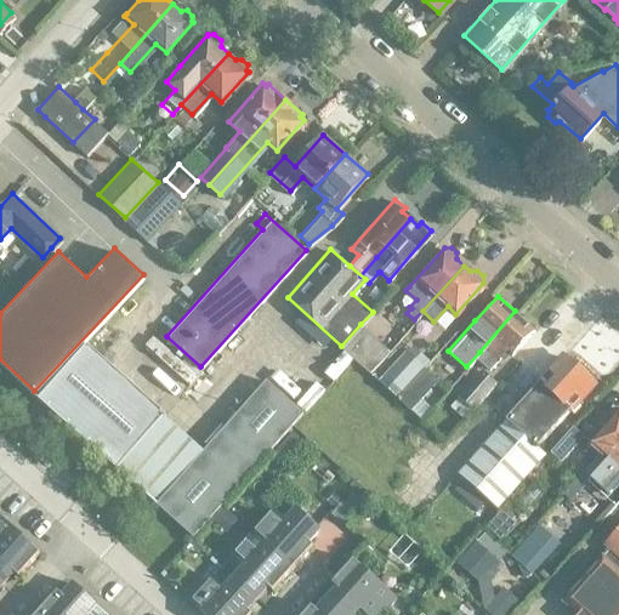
[(533,326),(515,311),(480,352),(492,363),(505,347),(510,352),(533,326)]
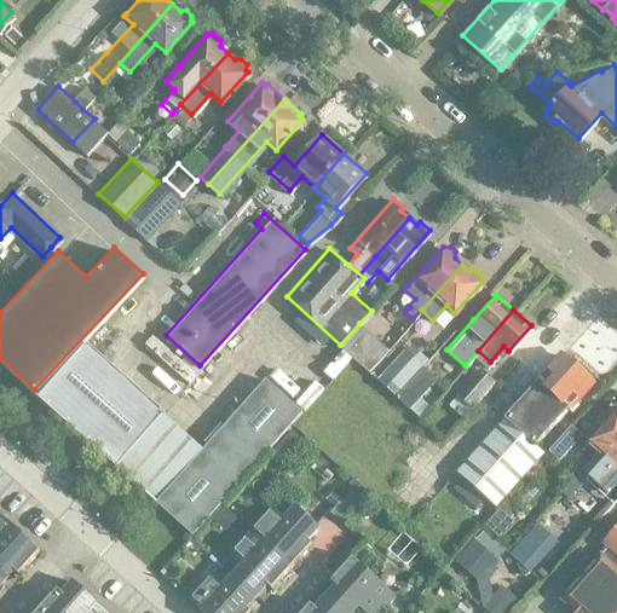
[(359,323),(340,345),(367,369),(387,347),(359,323)]
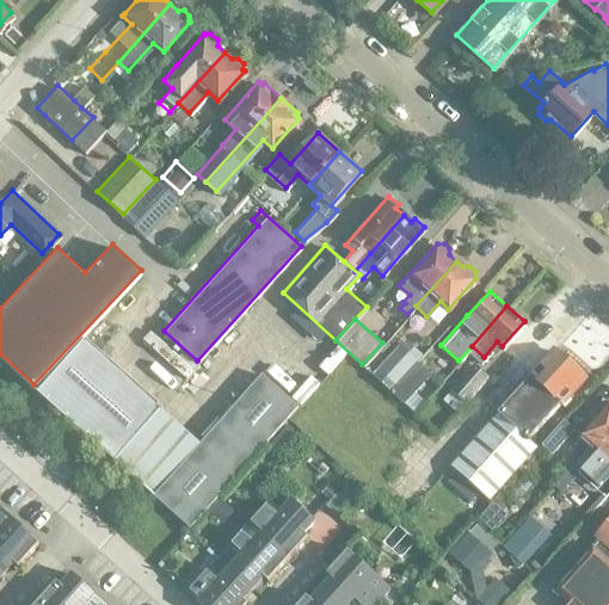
[(36,388),(114,458),(161,406),(84,334),(36,388)]
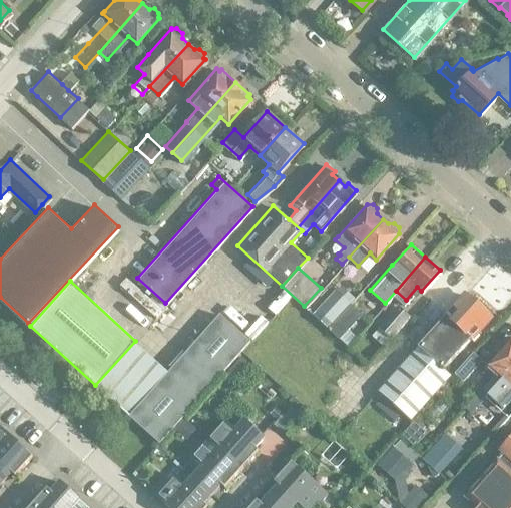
[(321,288),(304,306),(327,326),(350,303),(338,292),(332,298),(321,288)]
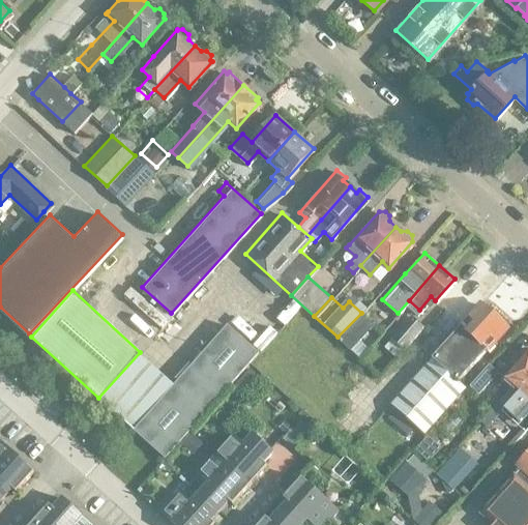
[(479,302),(431,356),(390,402),(422,431),(424,428),(424,429),(427,427),(464,385),(457,379),(505,325),(479,302)]
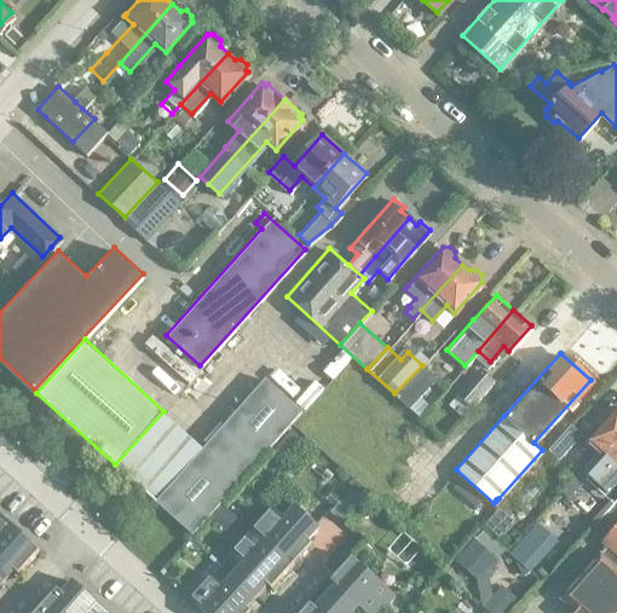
[(422,365),(395,393),(408,405),(436,376),(422,365)]
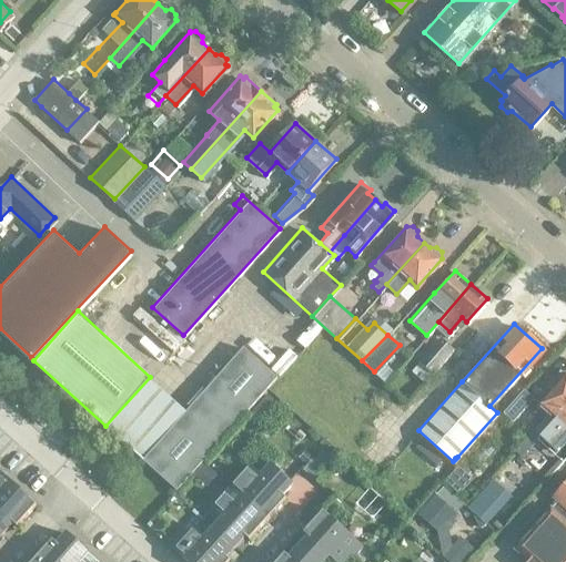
[(432,371),(453,348),(440,337),(420,359),(432,371)]
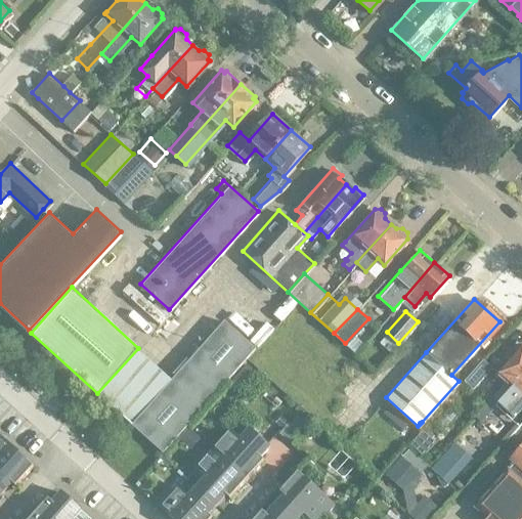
[(223,319),(186,361),(131,424),(162,451),(255,347),(223,319)]
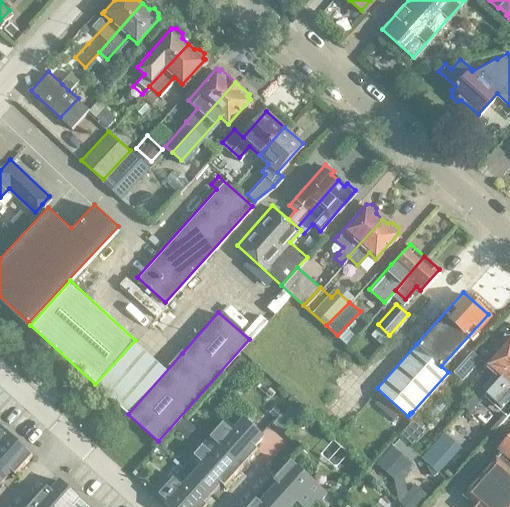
[(508,367),(509,364),(509,335),(485,364),(492,370),(489,374),(487,372),(479,381),(488,389),(508,367)]
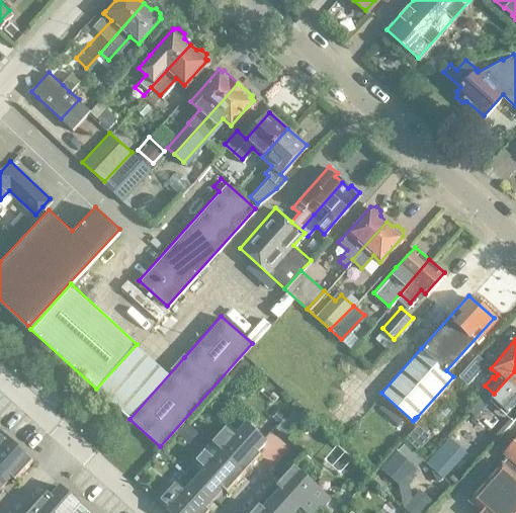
[(464,382),(484,360),(476,353),(456,374),(464,382)]
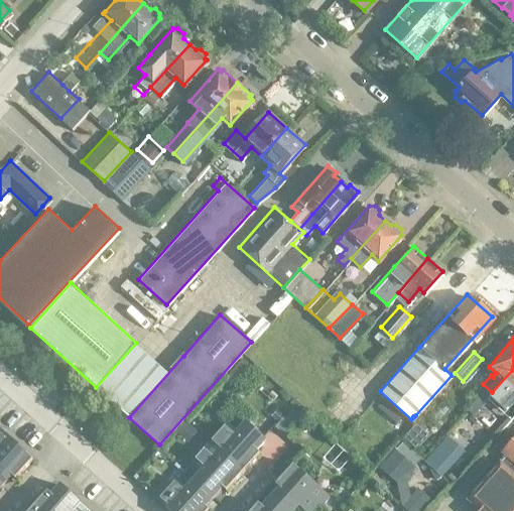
[(513,367),(512,370),(492,392),(488,397),(502,410),(513,396),(513,367)]
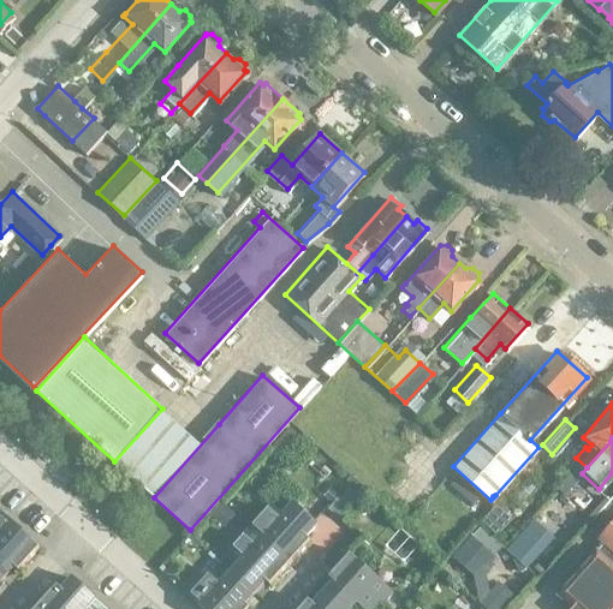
[(519,499),(536,481),(527,472),(510,490),(519,499)]
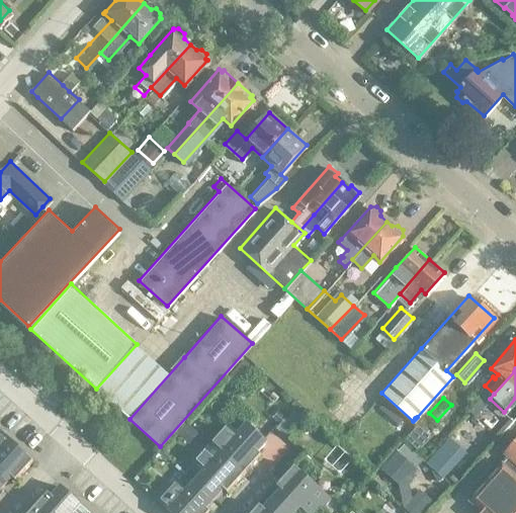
[(302,413),(293,405),(274,425),(283,433),(302,413)]
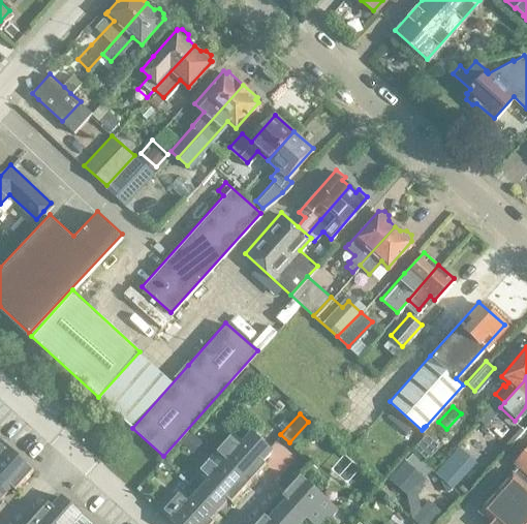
[(231,431),(214,451),(248,481),(265,462),(261,459),(271,449),(250,430),(241,440),(231,431)]
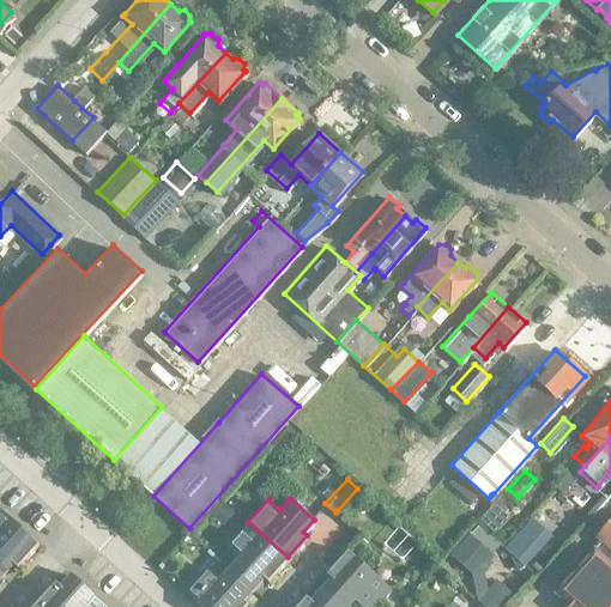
[(37,542),(0,508),(0,571),(2,574),(12,562),(17,565),(37,542)]
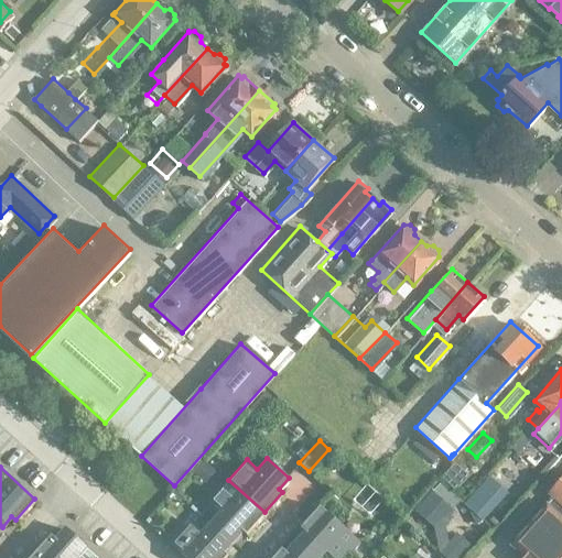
[(490,470),(463,499),(481,516),(508,487),(490,470)]
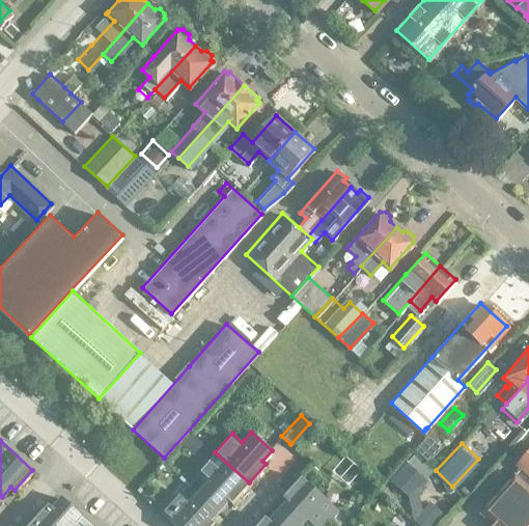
[(424,524),(440,505),(429,496),(425,500),(413,490),(434,467),(412,448),(389,476),(420,503),(412,514),(424,524)]
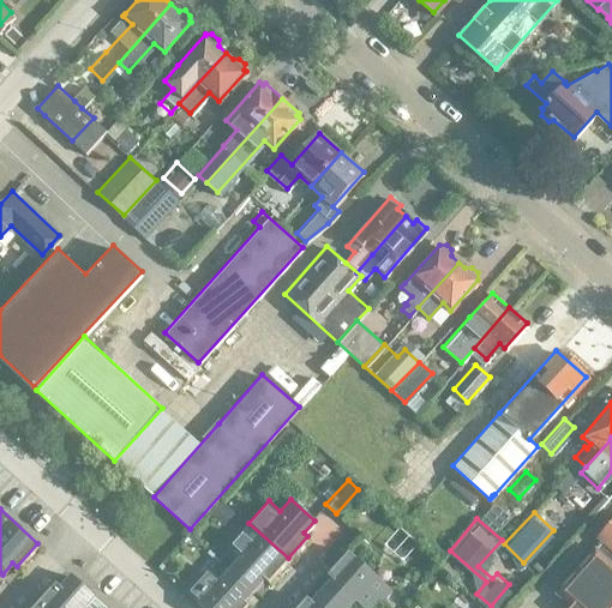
[(611,607),(611,521),(598,536),(601,540),(595,547),(594,546),(555,590),(571,605),(568,607),(611,607)]
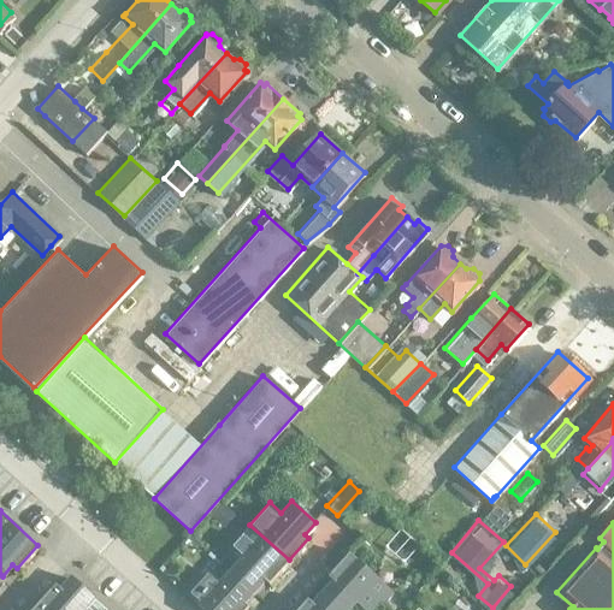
[(289,560),(249,525),(229,546),(237,555),(226,566),(254,590),(264,579),(269,582),(289,560)]
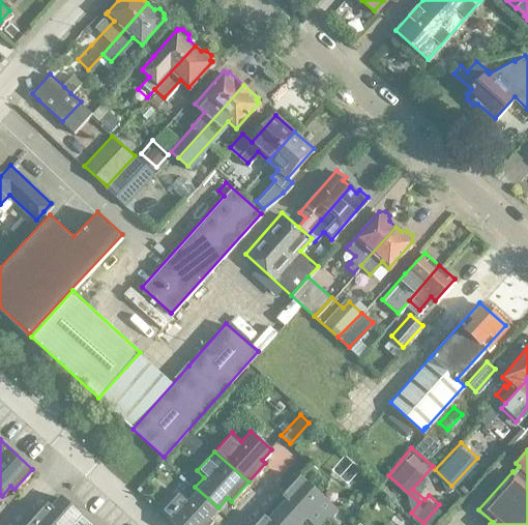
[(335,466),(344,477),(359,467),(351,455),(335,466)]
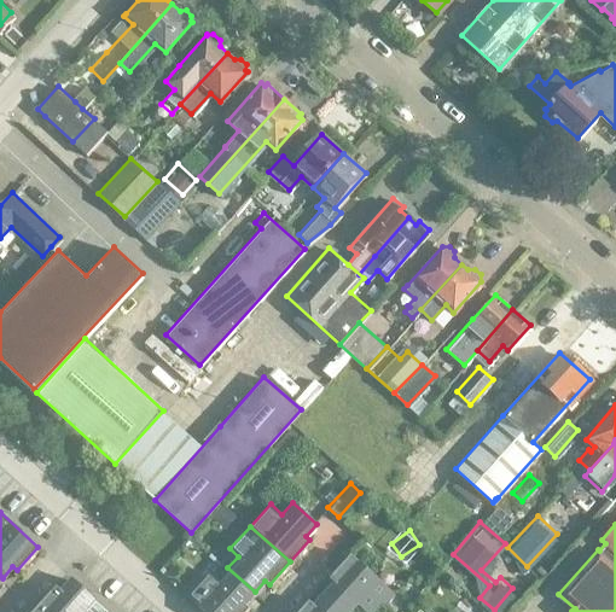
[(323,592),(344,611),(347,611),(356,602),(367,611),(375,611),(393,592),(350,553),(329,577),(333,581),(323,592)]
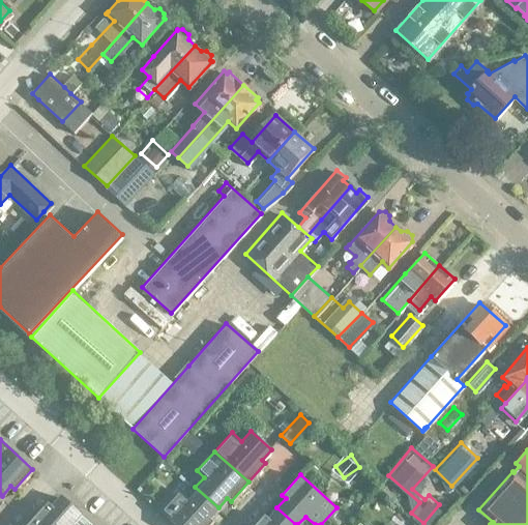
[(218,507),(195,487),(185,497),(176,489),(158,507),(177,524),(209,524),(213,521),(209,518),(218,507)]
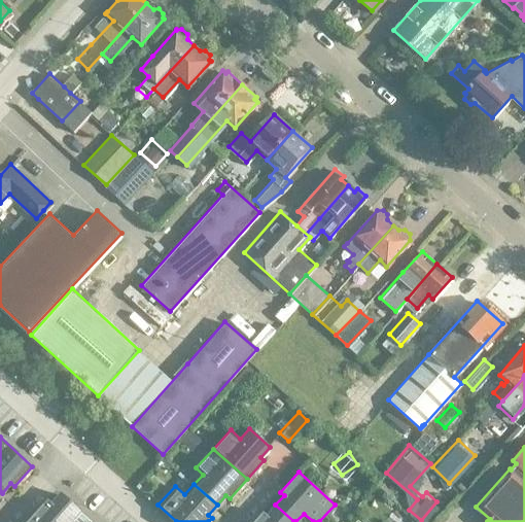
[(80,510),(61,492),(51,503),(47,498),(30,518),(34,521),(72,521),(71,521),(80,510)]
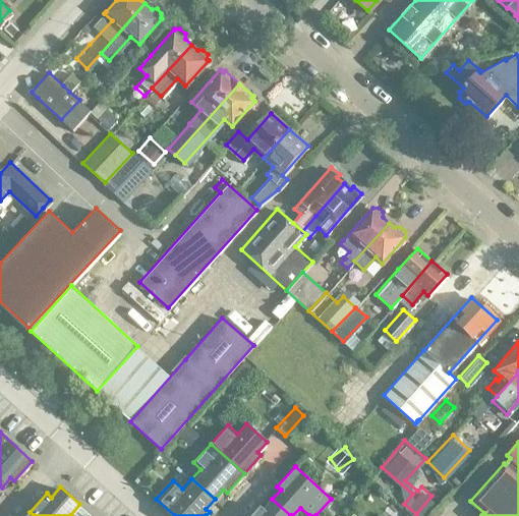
[(290,515),(272,499),(264,509),(260,506),(249,515),(290,515)]
